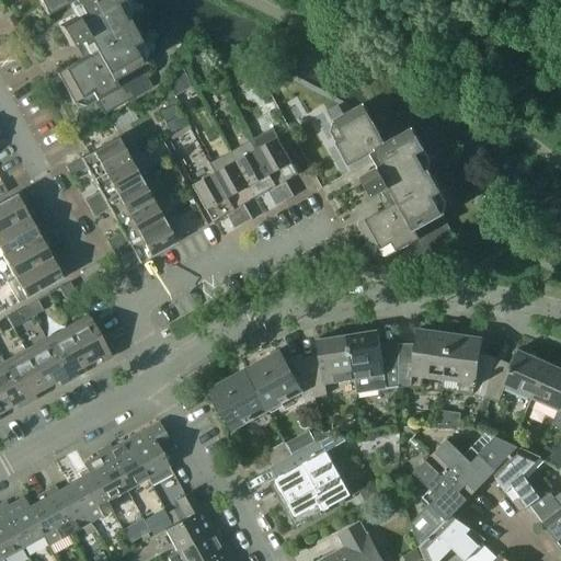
[(59,26),(70,46),(79,42),(87,56),(56,72),(73,104),(76,103),(84,106),(95,100),(104,114),(152,88),(139,65),(144,63),(142,61),(139,63),(130,46),(139,42),(126,19),(124,20),(115,3),(121,0),(37,0),(46,14),(72,0),(75,0),(82,13),(59,26)]
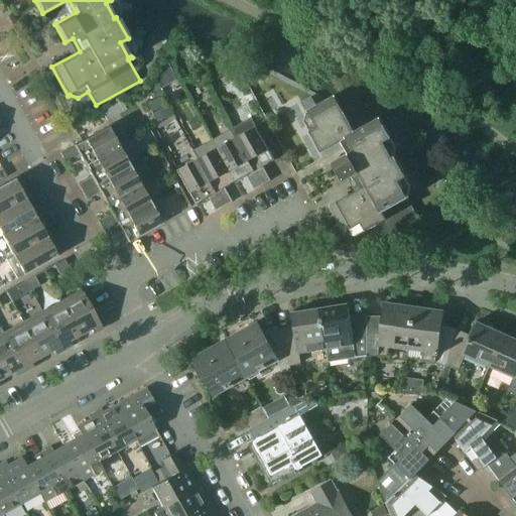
[(145,14),(139,26),(149,31),(155,19),(145,14)]
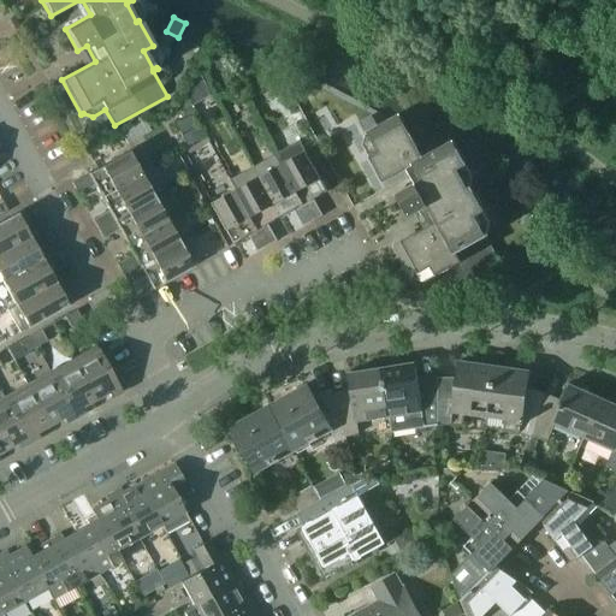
[(219,48),(209,53),(218,67),(226,63),(219,48)]
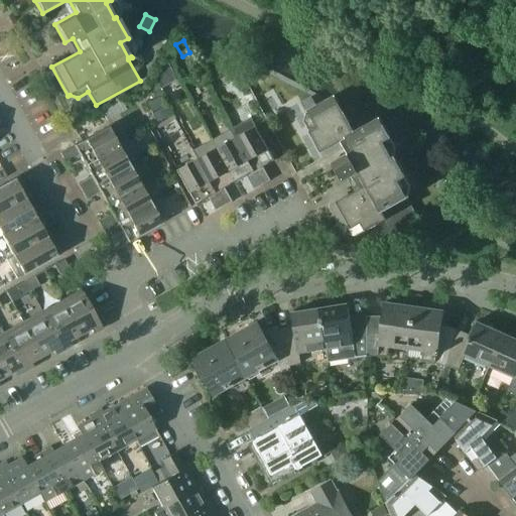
[(408,199),(411,197),(402,179),(407,176),(396,155),(393,157),(385,142),(392,138),(381,117),(356,131),(335,95),(306,111),(307,113),(309,112),(318,127),(310,131),(321,152),(348,138),(355,150),(334,162),(344,181),(352,177),(359,189),(331,206),(347,235),(349,234),(357,236),(368,230),(375,244),(419,219),(408,199)]
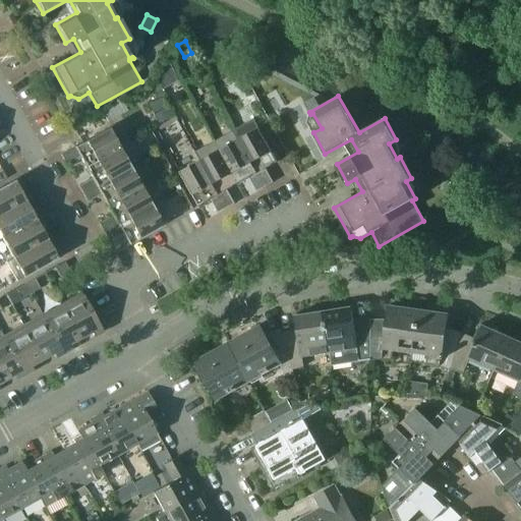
[(163,98),(149,105),(158,122),(172,115),(163,98)]
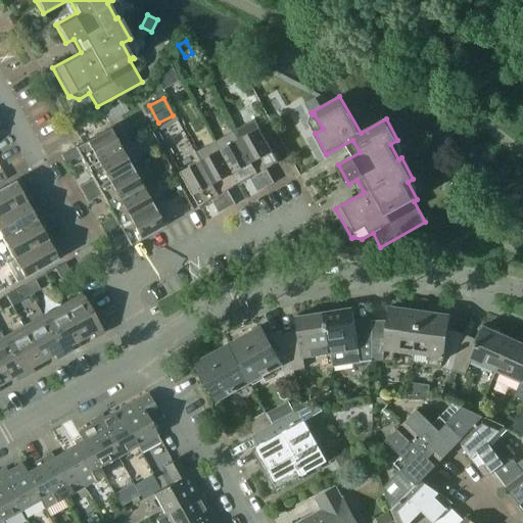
[(110,107),(100,112),(106,123),(115,117),(110,107)]
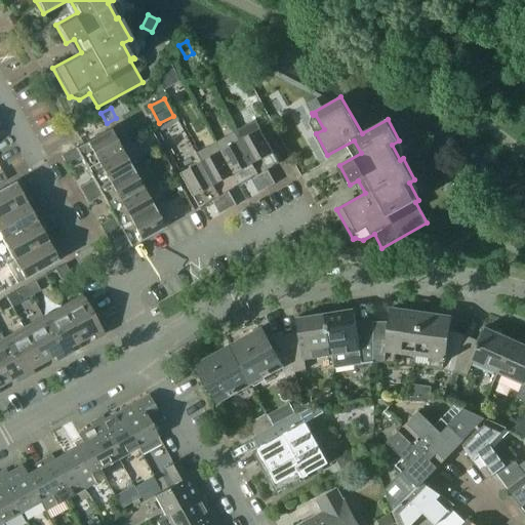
[(236,131),(241,140),(268,189),(276,184),(268,169),(280,163),(256,120),(236,131)]
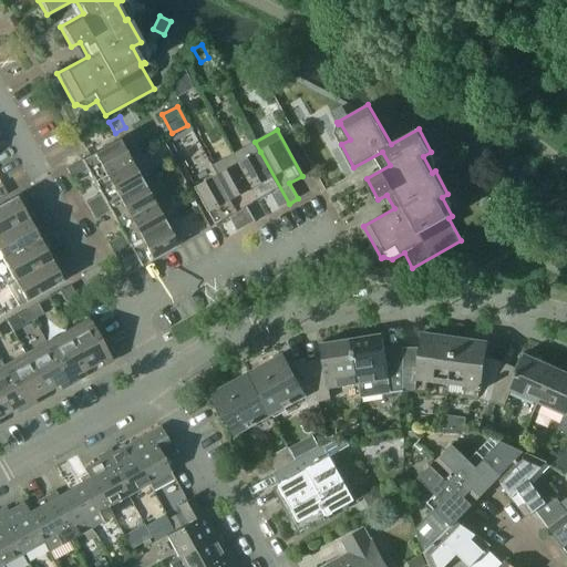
[(88,169),(94,182),(131,161),(141,155),(127,133),(66,168),(72,178),(88,169)]
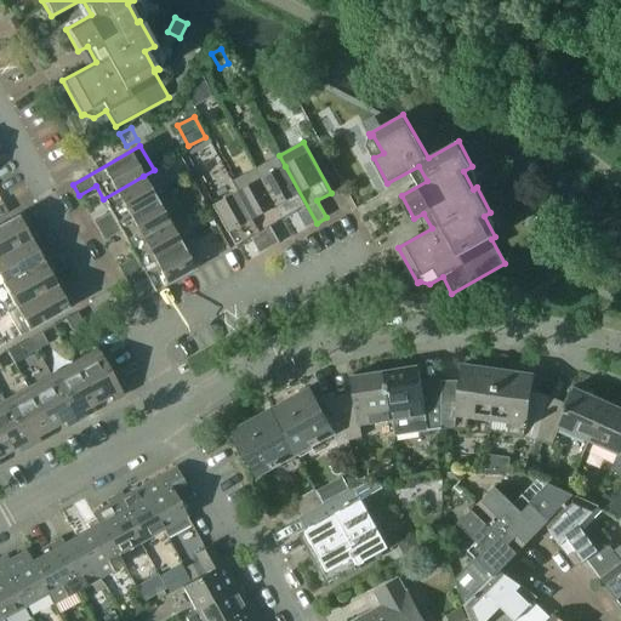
[(285,166),(279,155),(256,167),(284,218),(297,211),(307,228),(317,223),(285,166)]
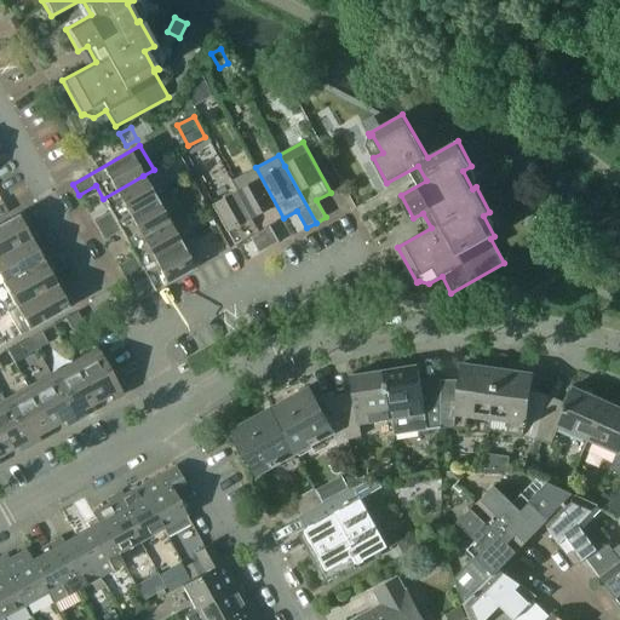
[(283,218),(256,167),(233,181),(239,191),(270,248),(280,242),(271,225),(283,218)]
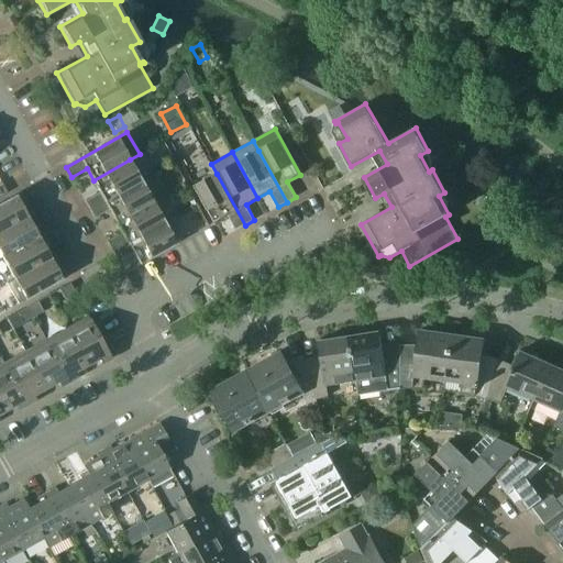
[(85,200),(89,209),(141,180),(130,159),(94,180),(100,191),(85,200)]
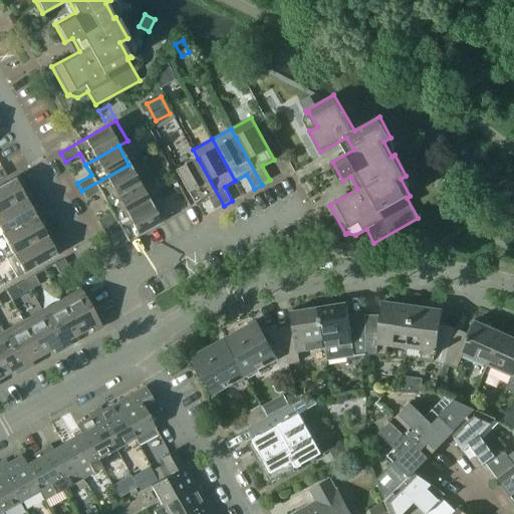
[(224,206),(198,159),(178,170),(197,203),(208,196),(216,210),(224,206)]
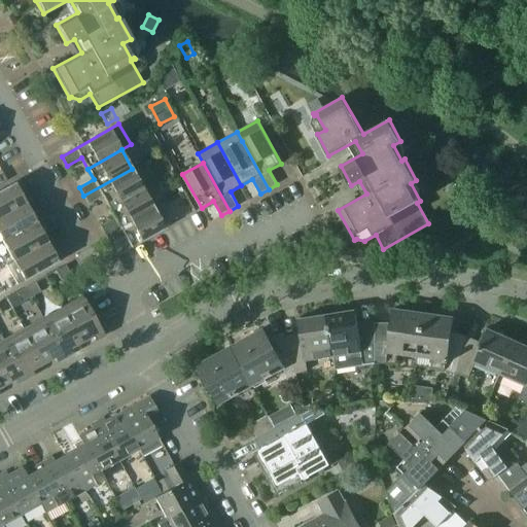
[(103,197),(109,207),(143,188),(132,169),(83,196),(89,204),(103,197)]
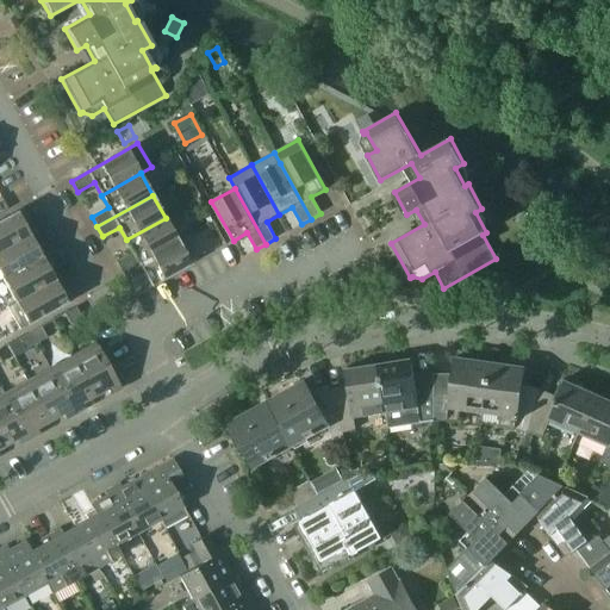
[(0,219),(0,250),(30,234),(23,222),(29,218),(23,207),(0,219)]
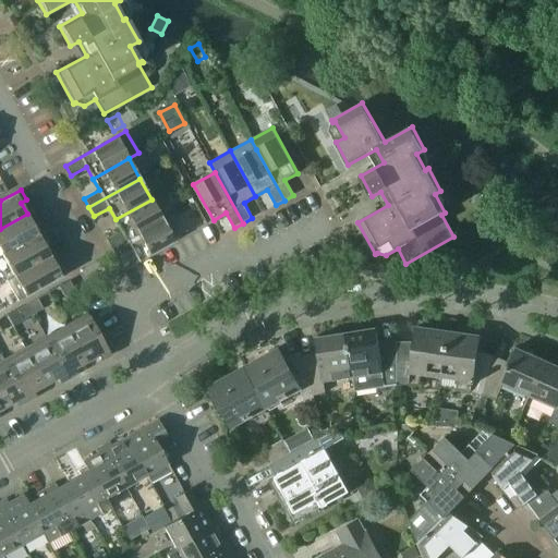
[(107,240),(111,249),(162,220),(152,199),(116,219),(122,231),(107,240)]
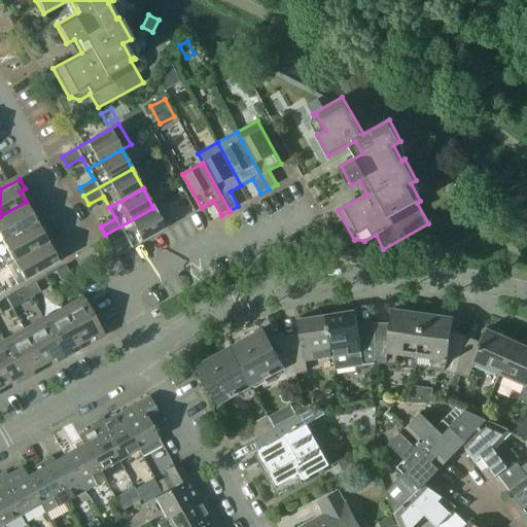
[(0,216),(0,236),(2,241),(41,219),(37,211),(32,213),(26,202),(0,216)]
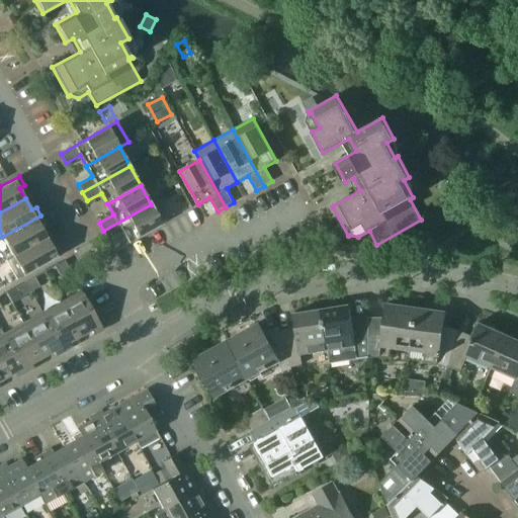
[(151,204),(103,231),(108,239),(122,231),(128,243),(162,225),(151,204)]
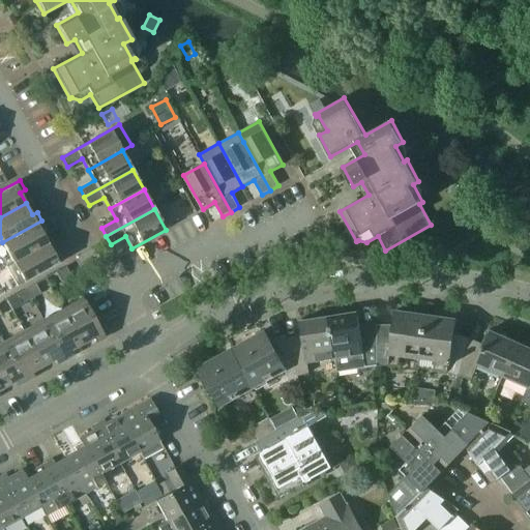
[(2,242),(13,262),(48,242),(41,231),(47,229),(41,221),(2,242)]
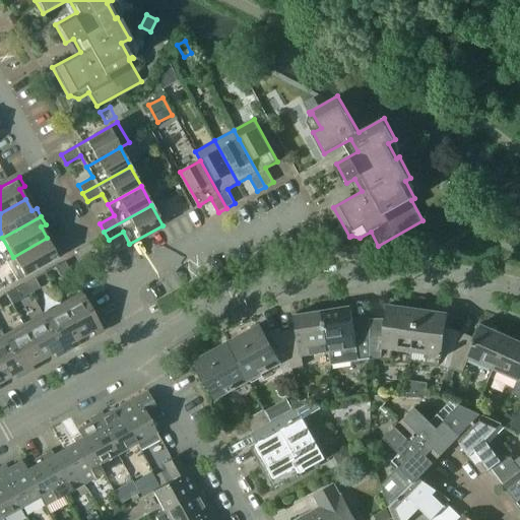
[(47,238),(13,257),(6,261),(17,280),(63,256),(58,247),(53,249),(47,238)]
